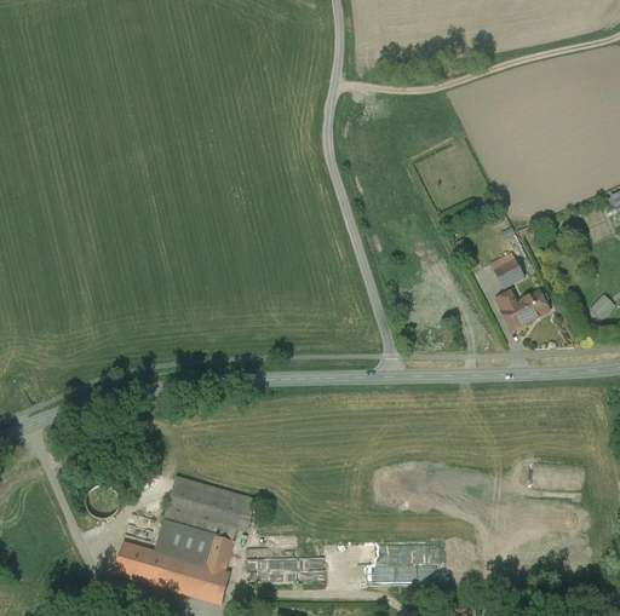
[(463,253),(471,247),(463,235),(454,241),(463,253)]
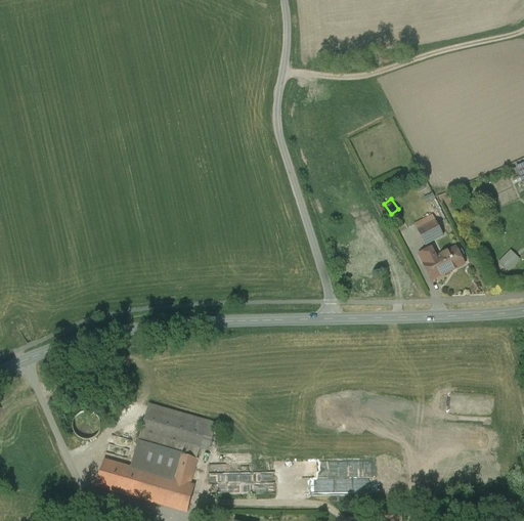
[(433,213),(415,222),(418,228),(436,219),(433,213)]
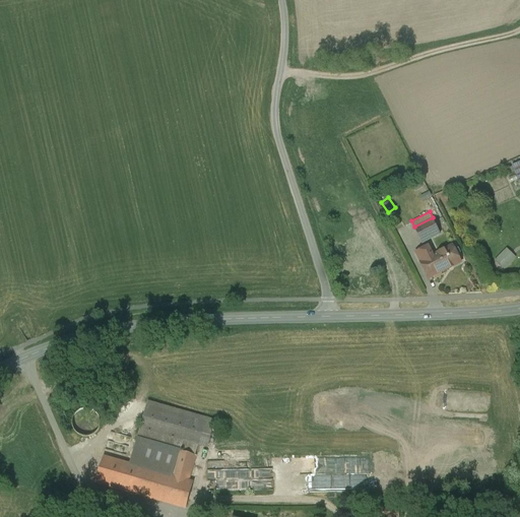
[(414,227),(421,241),(440,232),(433,217),(414,227)]
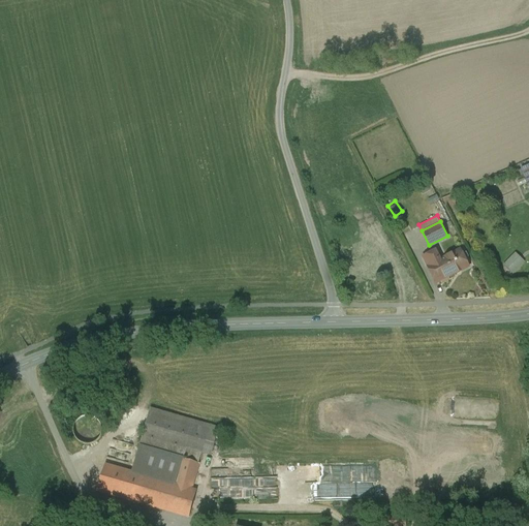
[(342,226),(333,228),(334,229),(338,242),(346,239),(342,226)]
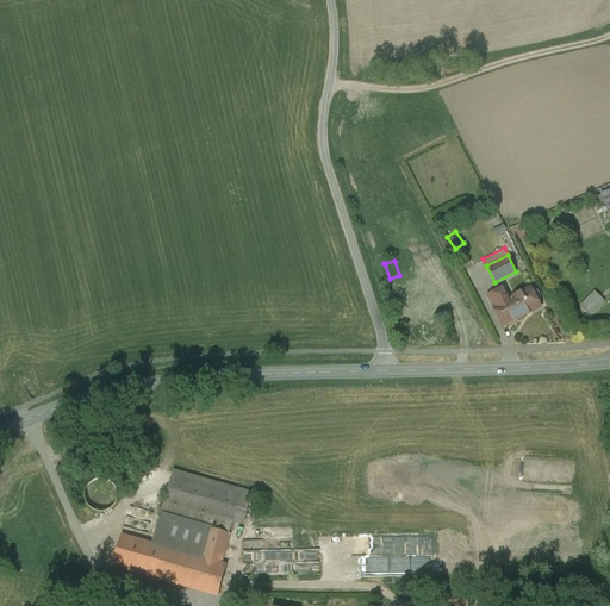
[(384,263),(377,267),(381,281),(390,279),(385,264),(384,263)]
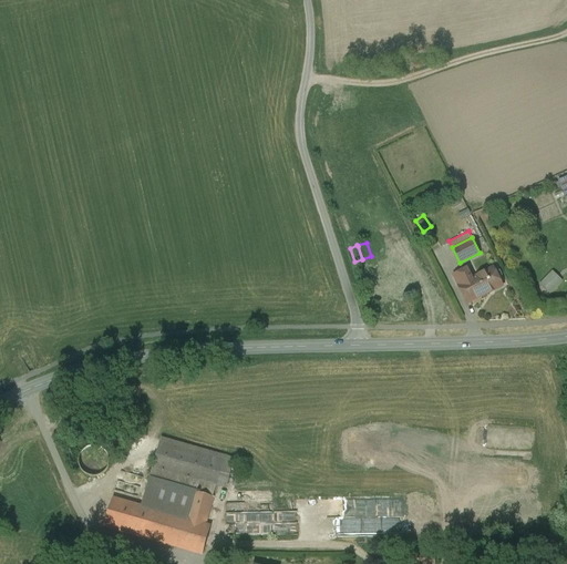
[(369,265),(362,267),(364,278),(372,277),(369,265)]
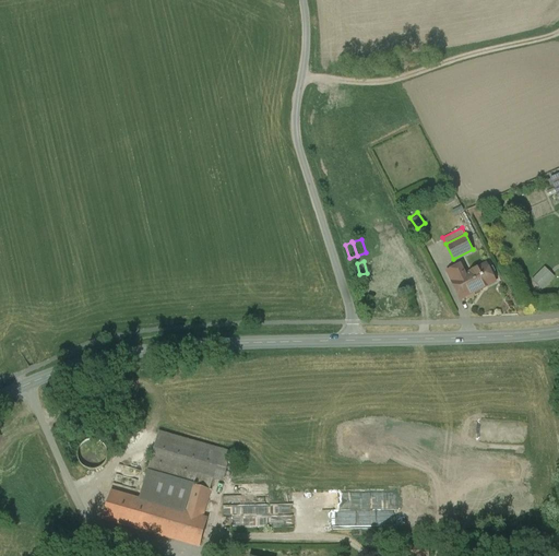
[(486,261),(464,272),(463,270),(460,272),(456,264),(448,269),(452,279),(461,297),(465,294),(467,296),(474,293),(474,291),(495,280),(486,261)]
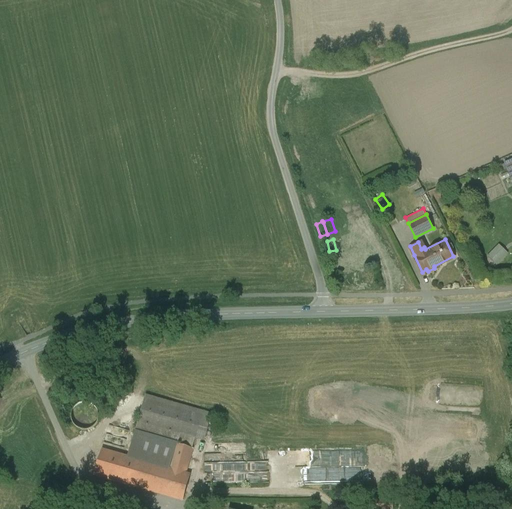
[(497,262),(507,250),(498,241),(487,253),(497,262)]
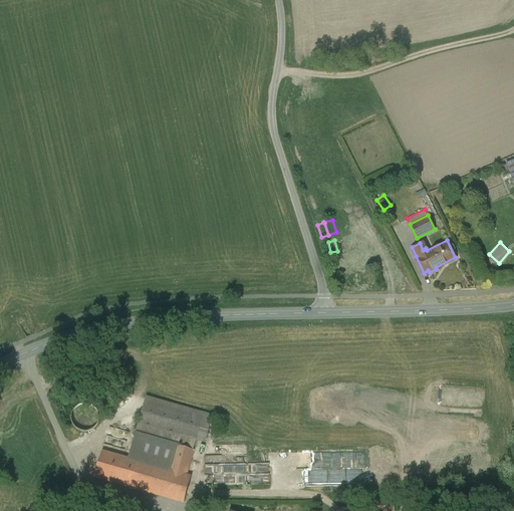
[(212,414),(146,396),(136,432),(178,444),(181,433),(196,437),(197,437),(197,436),(205,438),(212,414)]
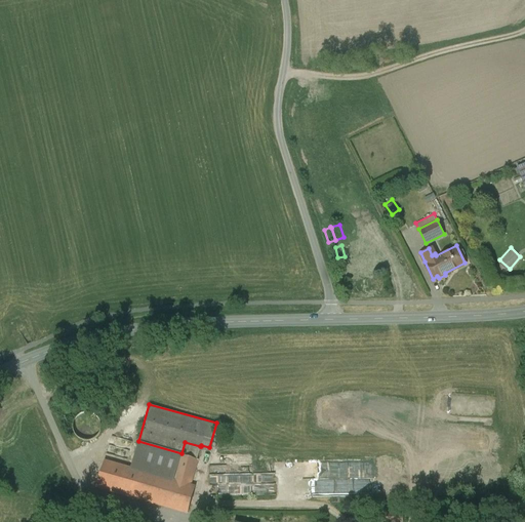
[(102,426),(102,424),(102,420),(99,416),(97,413),(94,411),(91,410),(88,410),(85,409),(82,410),(80,411),(78,413),(76,414),(75,417),(73,420),(73,423),(73,426),(73,429),(75,432),(77,435),(80,437),(84,438),(87,439),(92,438),(95,436),(98,433),(99,431),(101,429),(102,426)]
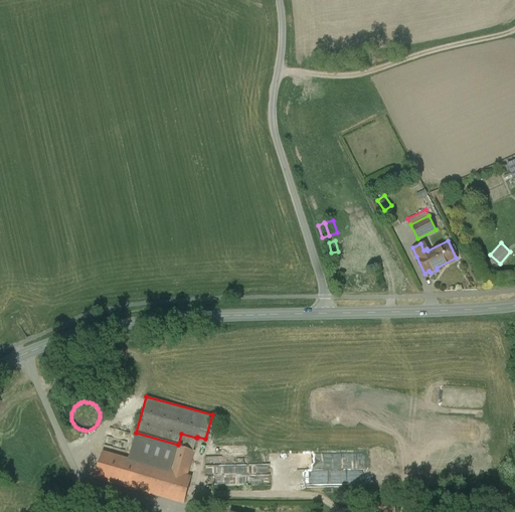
[(171,471),(178,445),(136,433),(129,459),(171,471)]
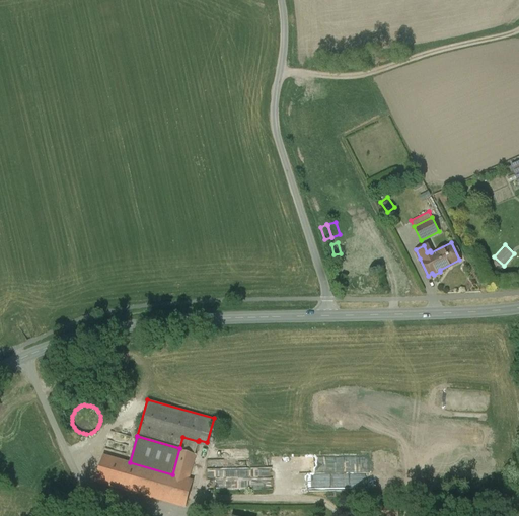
[(220,447),(221,458),(246,457),(245,446),(220,447)]
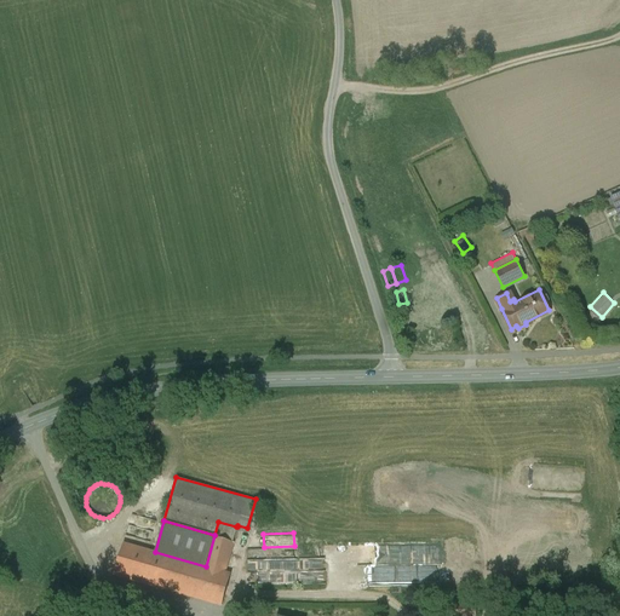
[(155,552),(122,542),(114,573),(222,603),(230,573),(224,571),(233,540),(214,535),(206,566),(155,552)]
